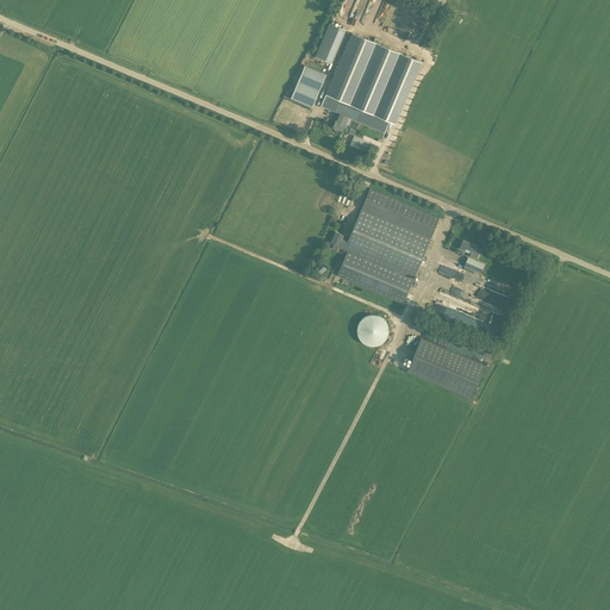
[(315,56),(331,62),(342,29),(325,23),(315,56)]
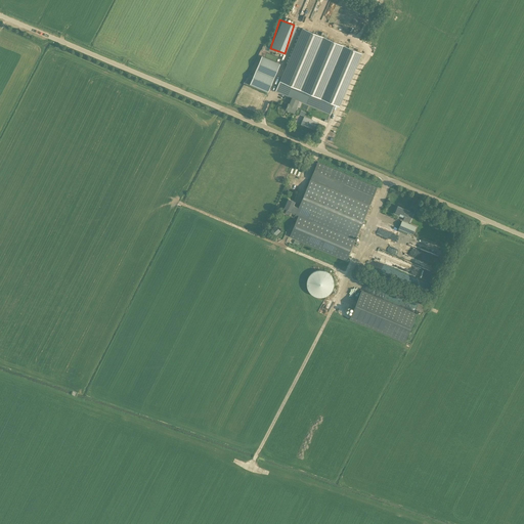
[(295,114),(299,101),(325,114),(353,49),(302,29),(275,91),(292,97),(286,110),(295,114)]
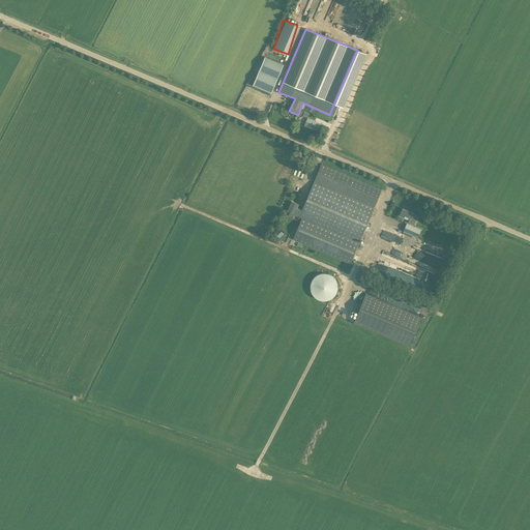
[(265,57),(253,86),(271,93),(284,64),(265,57)]
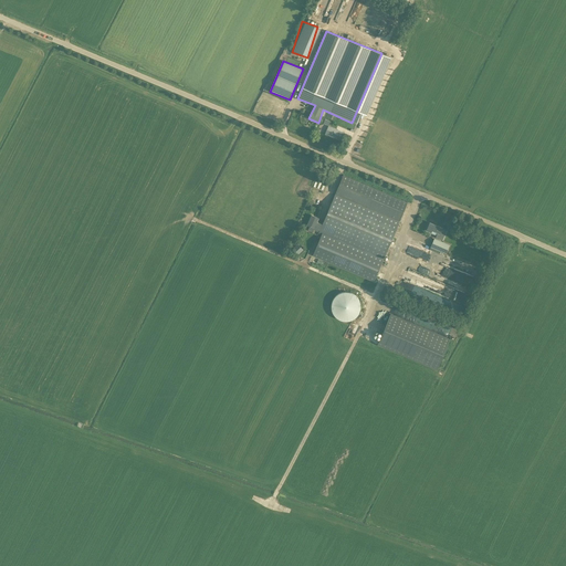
[(344,133),(328,126),(325,134),(341,140),(344,133)]
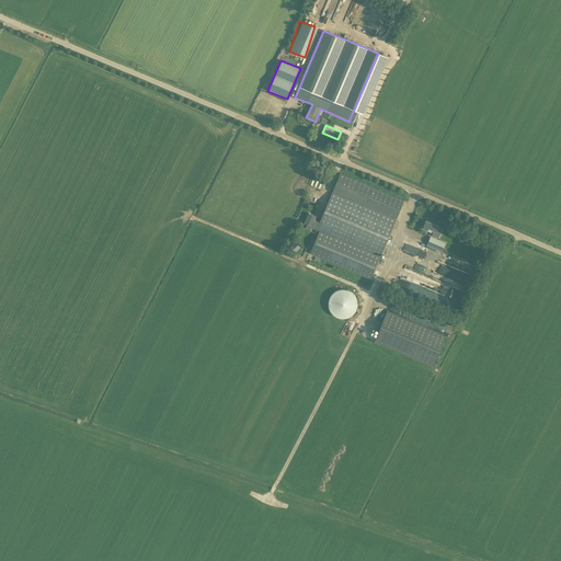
[(309,230),(310,228),(316,230),(316,231),(318,232),(309,254),(371,279),(403,201),(340,173),(319,222),(313,220),(316,216),(309,214),(305,224),(307,224),(306,228),(309,230)]
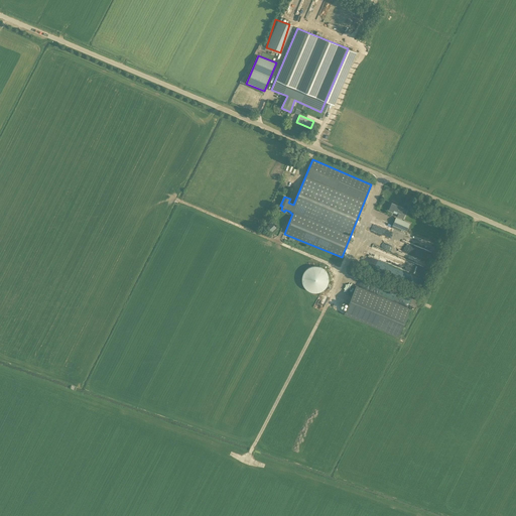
[(391,203),(388,210),(393,212),(393,210),(399,212),(397,217),(403,219),(407,210),(402,208),(391,203)]
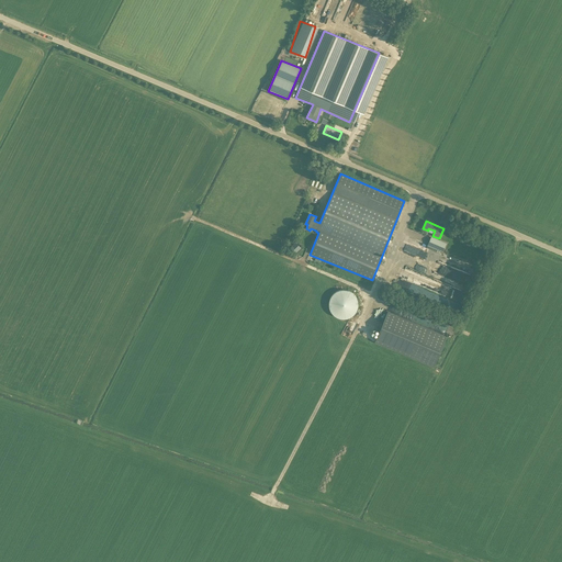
[(427,245),(439,250),(442,251),(447,244),(430,237),(427,245)]
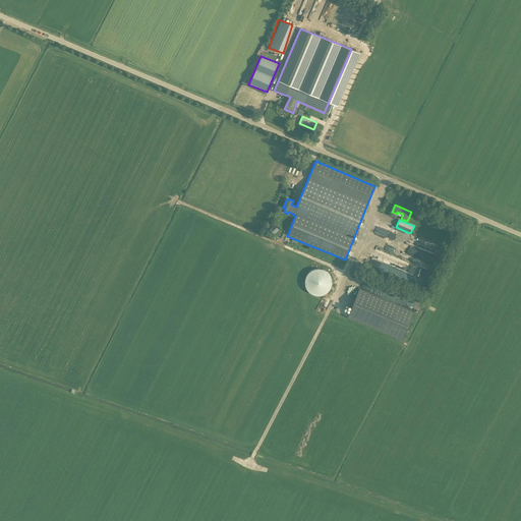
[(267,230),(273,235),(279,230),(273,224),(267,230)]
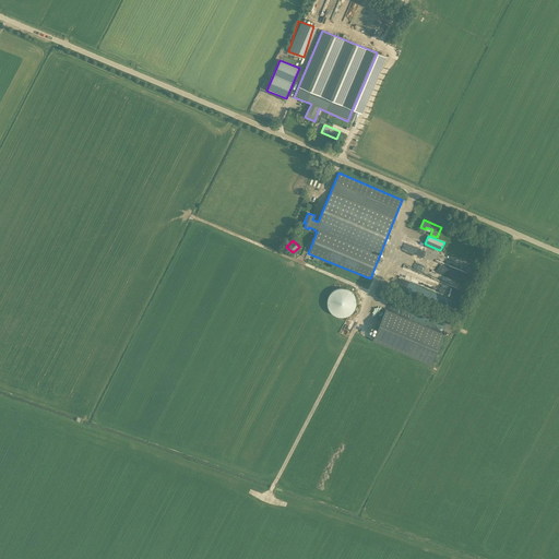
[(404,242),(401,250),(421,260),(425,252),(404,242)]
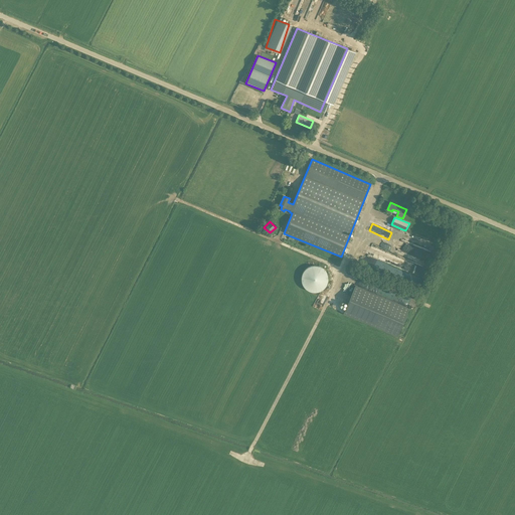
[(364,253),(362,261),(365,262),(379,267),(381,260),(364,253)]
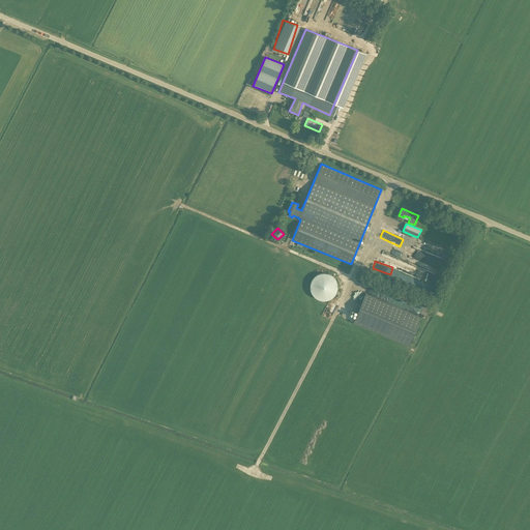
[(312,293),(313,294),(314,295),(314,296),(315,297),(316,297),(316,298),(317,298),(318,299),(319,299),(320,300),(321,300),(322,300),(323,300),(324,300),(325,300),(326,300),(327,300),(328,300),(329,299),(330,299),(331,298),(332,298),(332,297),(333,297),(333,296),(334,296),(334,295),(335,295),(335,294),(336,294),(336,293),(336,292),(337,292),(337,291),(337,290),(337,289),(337,288),(337,287),(337,286),(337,285),(337,284),(337,283),(337,282),(336,281),(336,280),(335,278),(334,277),(333,276),(332,275),(331,274),(330,274),(329,273),(328,273),(327,273),(326,273),(325,273),(325,272),(324,272),(323,273),(322,273),(321,273),(320,273),(319,274),(318,274),(317,274),(317,275),(316,275),(315,276),(314,277),(314,278),(313,278),(313,280),(312,280),(312,281),(312,282),(311,282),(311,283),(311,284),(311,285),(311,286),(311,287),(311,288),(311,289),(311,290),(311,291),(312,292),(312,293)]
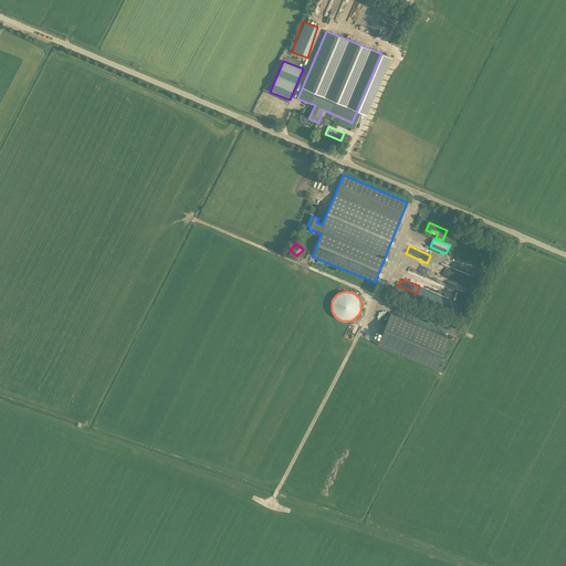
[(437,369),(450,339),(390,314),(377,344),(437,369)]
